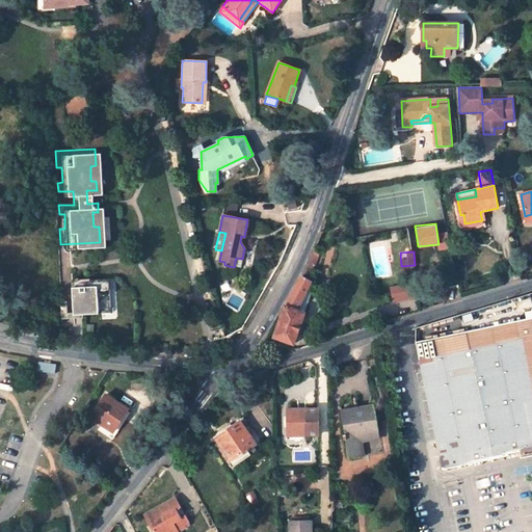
[(294,344),(306,312),(312,292),(308,291),(312,282),(310,280),(314,271),(308,268),(303,273),(285,306),(274,337),(294,344)]
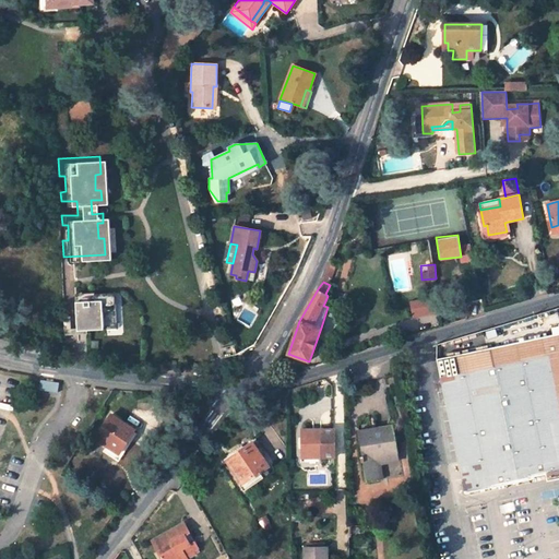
[(68,288),(70,326),(79,326),(79,324),(109,323),(107,288),(87,288),(87,287),(68,288)]
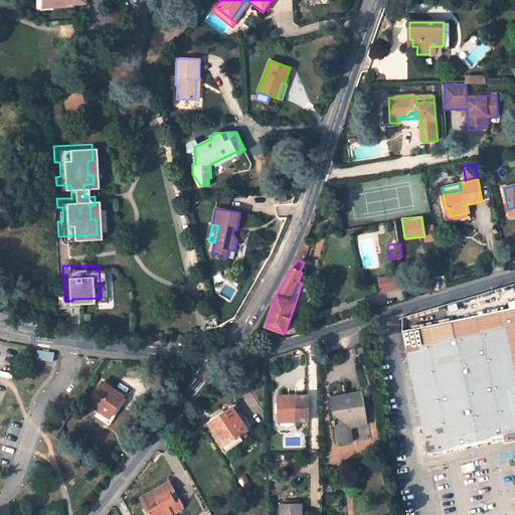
[(378,290),(400,289),(399,275),(377,276),(378,290)]
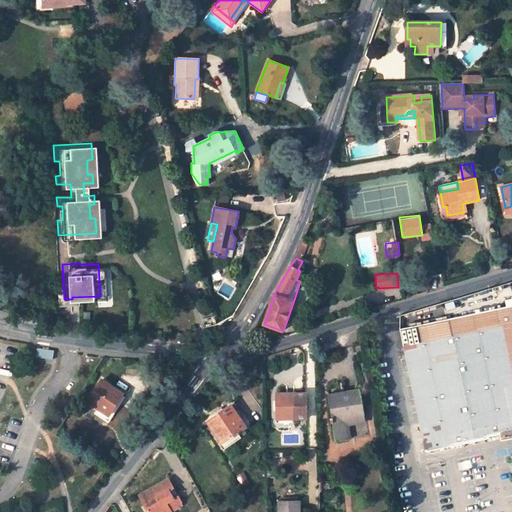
[(511,305),(400,330),(427,452),(446,448),(446,446),(511,431),(511,305)]
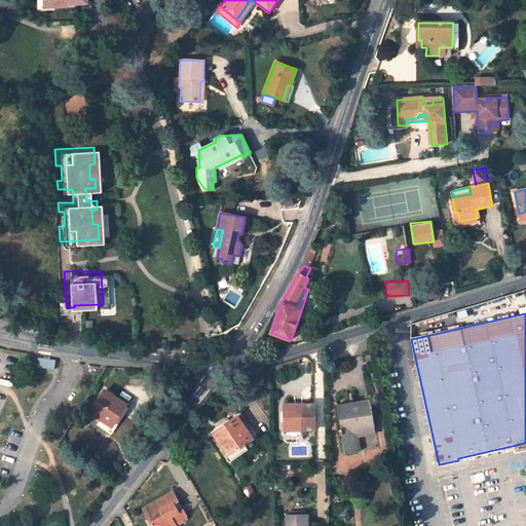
[(38,364),(53,367),(54,360),(39,358),(38,364)]
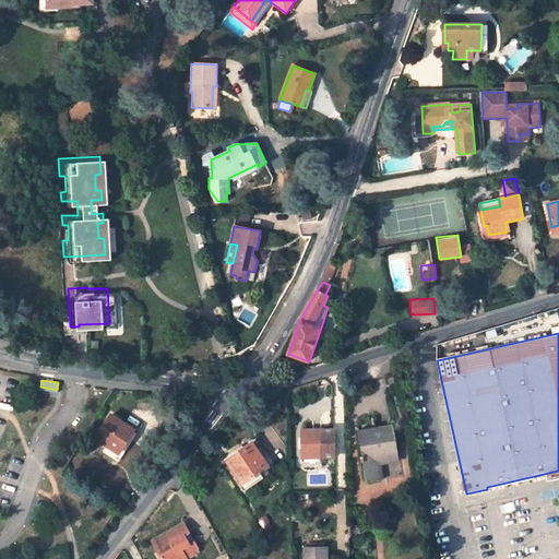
[(110,414),(95,438),(106,445),(118,453),(133,430),(133,429),(110,414)]
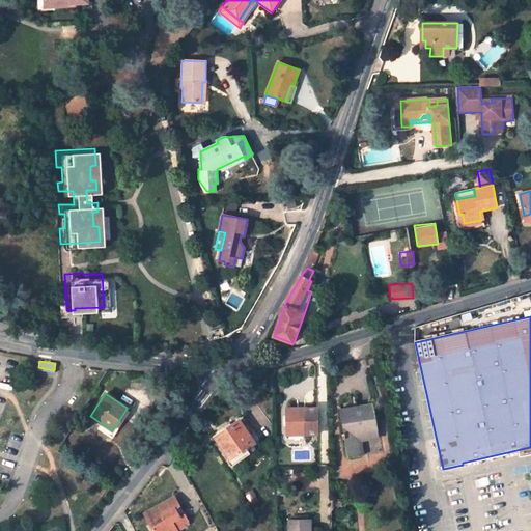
[(374,404),(341,411),(348,457),(362,455),(360,441),(359,435),(379,431),(374,404)]
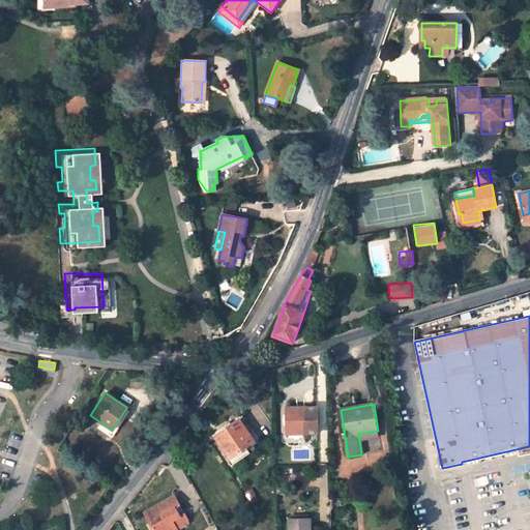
[(126,408),(112,430),(115,432),(129,410),(126,408)]
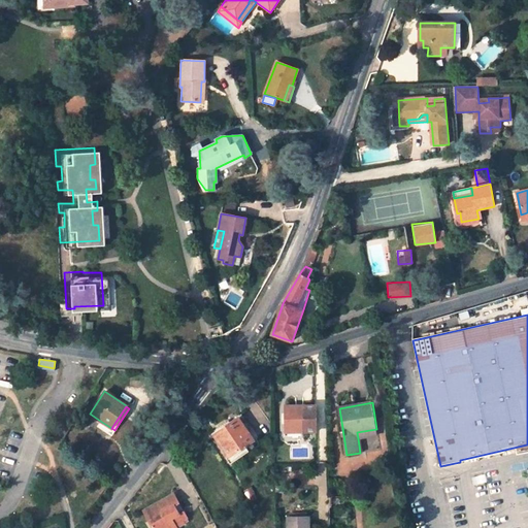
[(315,406),(286,406),(287,432),(316,432),(315,406)]
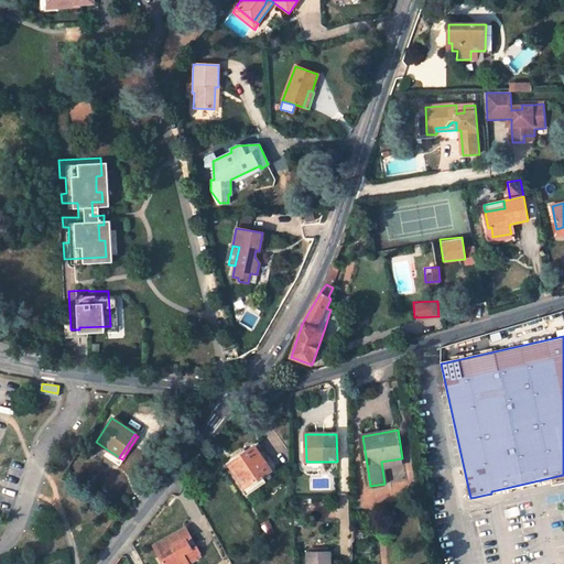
[(255,446),(228,464),(245,489),(242,490),(247,497),(273,478),(269,473),(271,470),(266,462),(259,453),(255,446)]
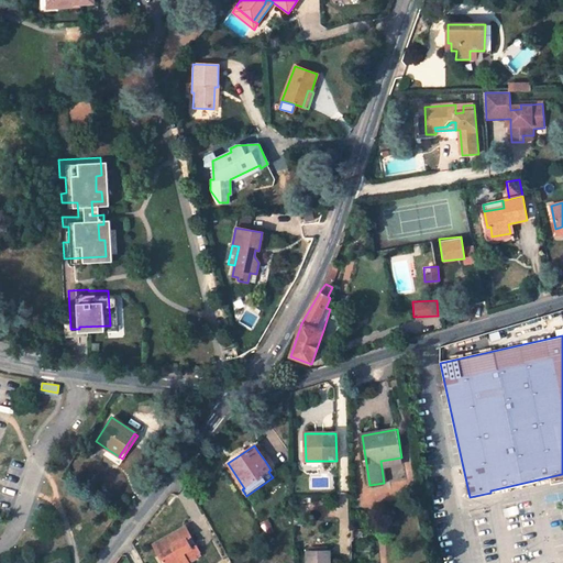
[(119,464),(122,459),(119,456),(107,449),(103,454),(119,464)]
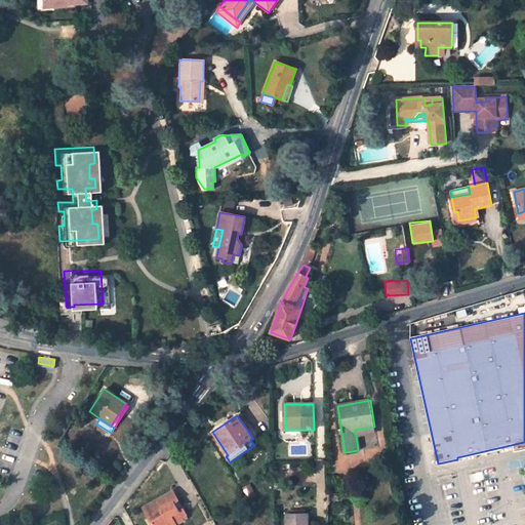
[(244,418),(241,421),(247,430),(250,428),(244,418)]
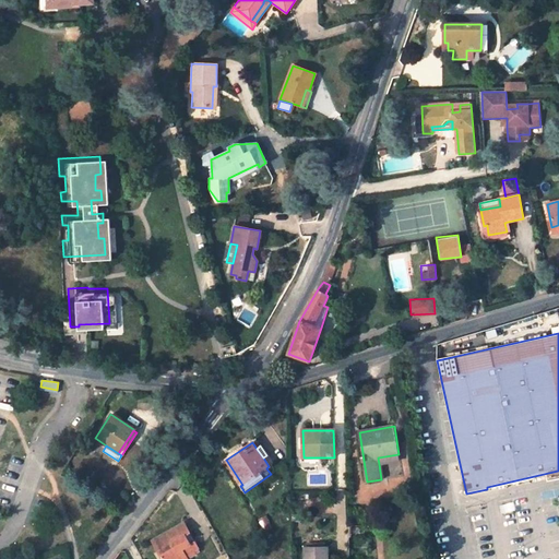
[(400,461),(399,454),(378,458),(379,464),(400,461)]
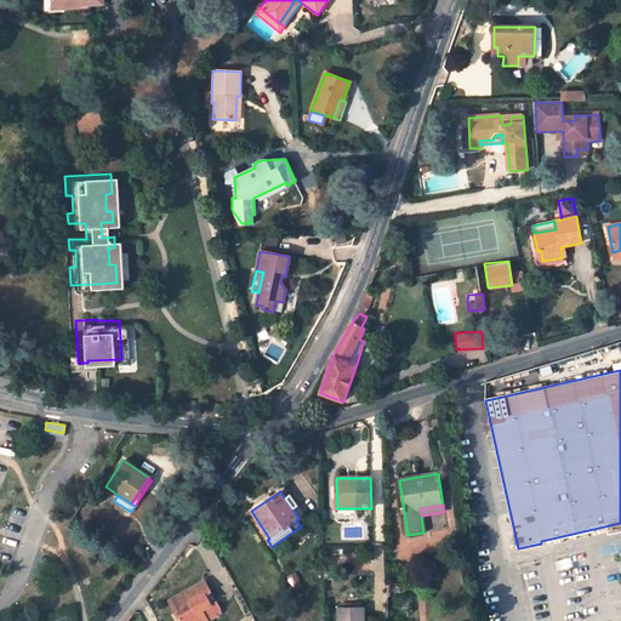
[(533,565),(520,568),(522,575),(535,573),(533,565)]
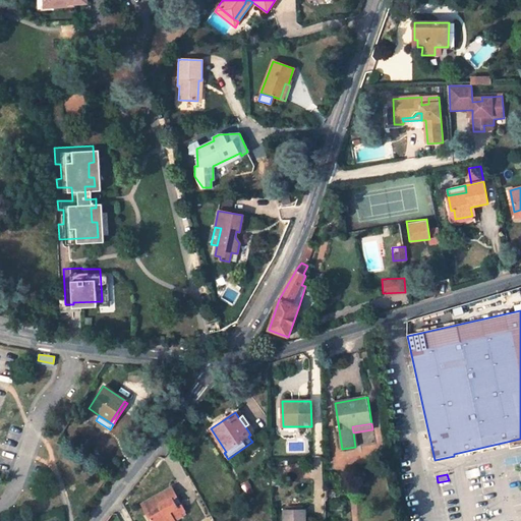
[(248,482),(242,484),(247,495),(252,493),(248,482)]
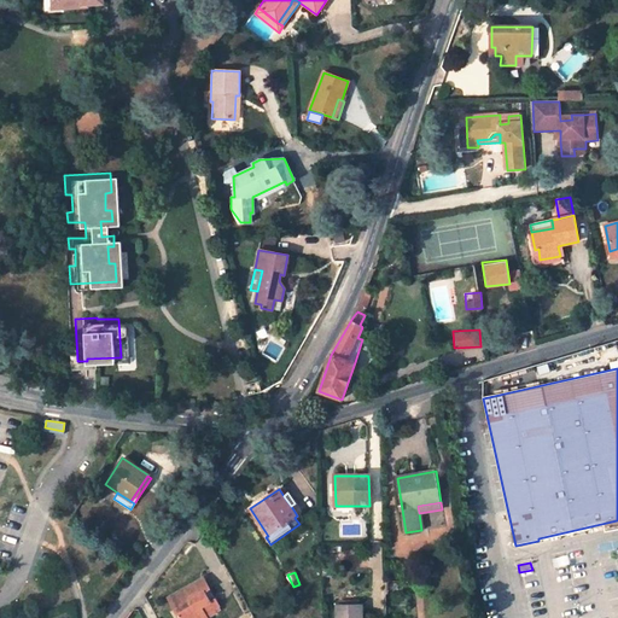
[(309,577),(299,581),(303,587),(312,583),(309,577)]
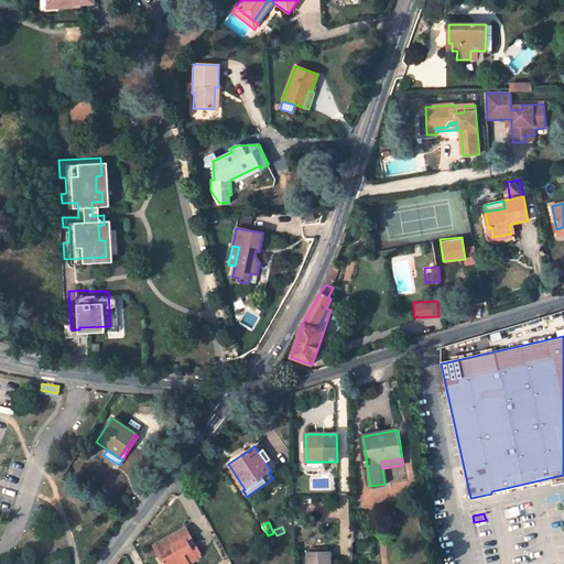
[(186,529),(160,543),(165,553),(159,555),(164,563),(177,563),(186,560),(188,563),(197,559),(195,555),(199,553),(195,546),(191,550),(186,541),(191,539),(186,529)]
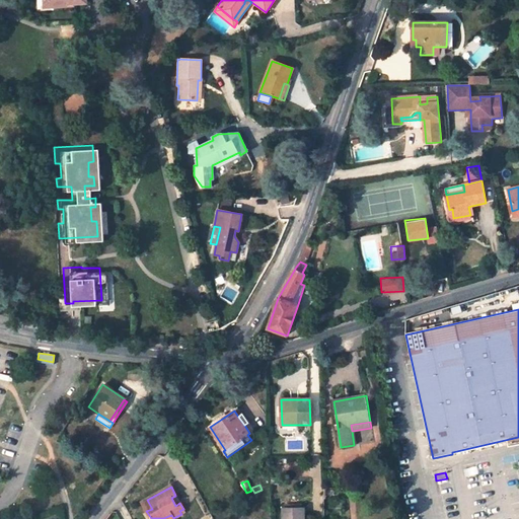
[(179,503),(175,496),(171,498),(175,506),(179,503)]
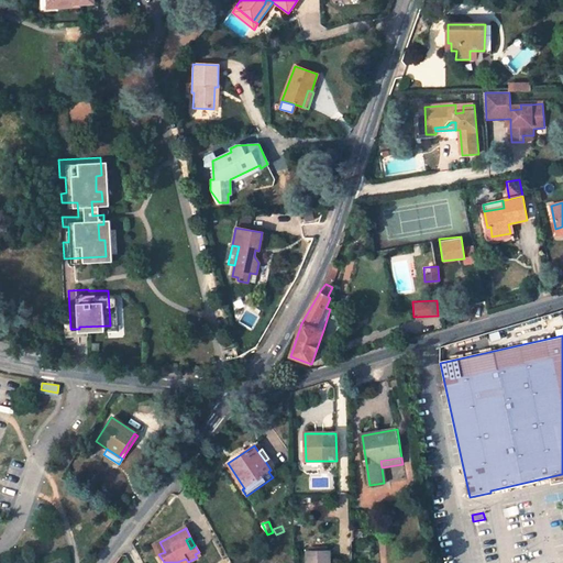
[(154,545),(158,554),(165,552),(159,542),(154,545)]
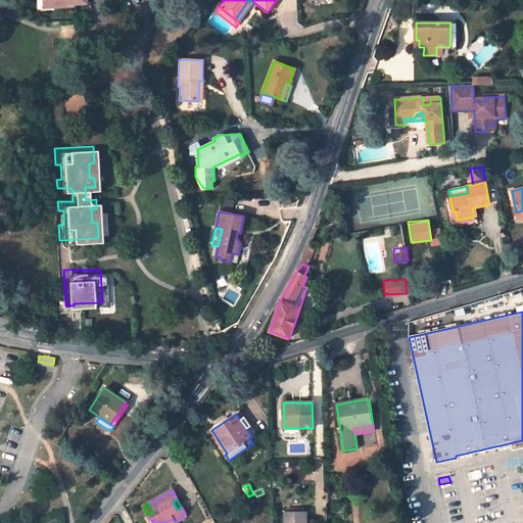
[(306,522),(306,511),(285,512),(285,522),(306,522)]
